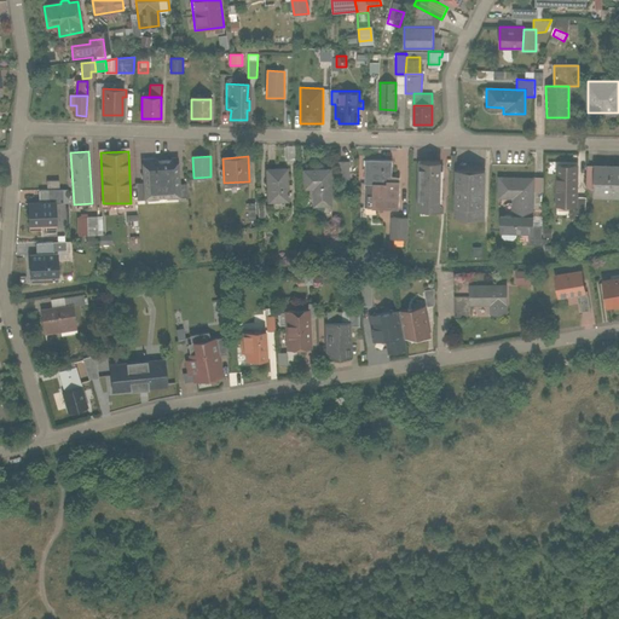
[(179,163),(179,158),(143,160),(144,177),(144,183),(144,200),(181,198),(180,185),(180,177),(179,163)]
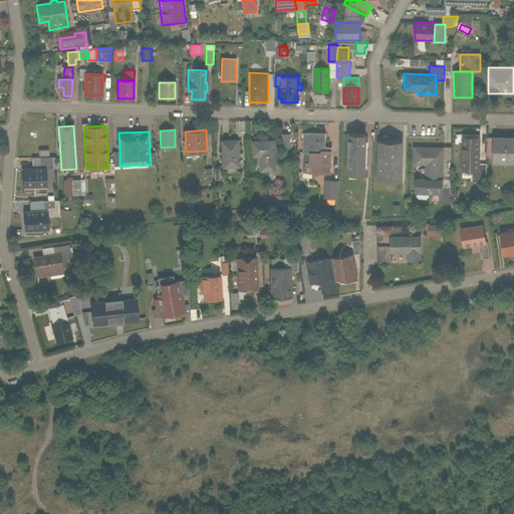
[(331,173),(332,146),(325,146),(326,134),(304,133),(303,173),(331,173)]
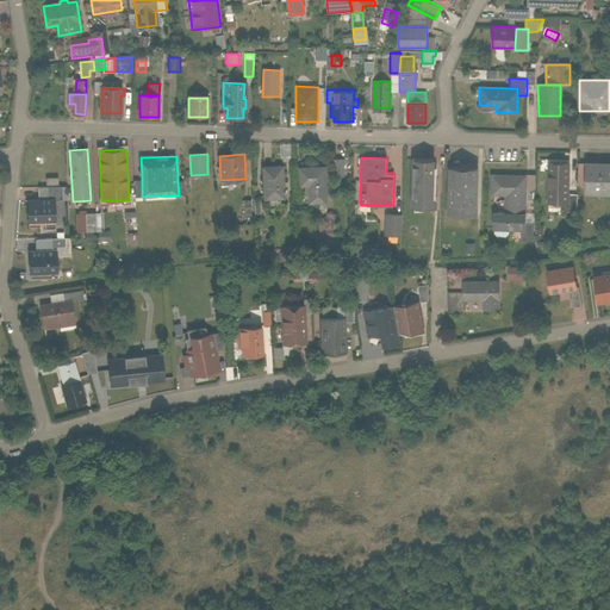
[(334,161),(334,176),(344,176),(343,160),(334,161)]
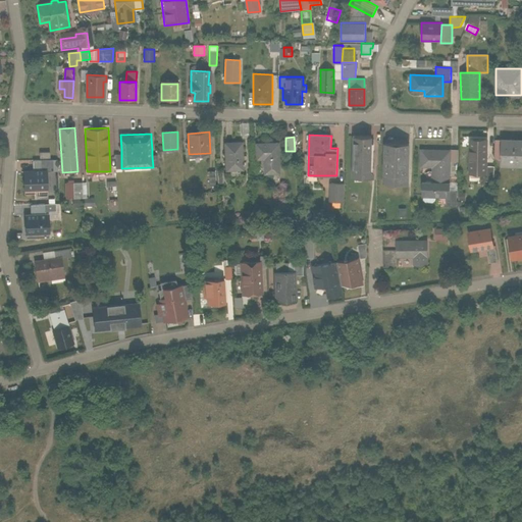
[(370,137),(355,137),(354,176),(373,177),(373,137),(370,137)]
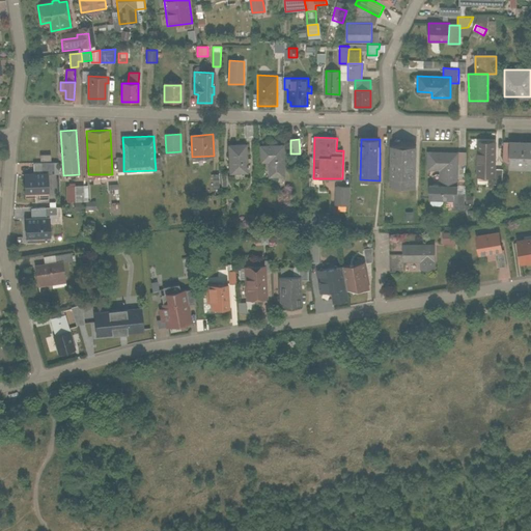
[(530,168),(530,141),(510,140),(509,168),(530,168)]
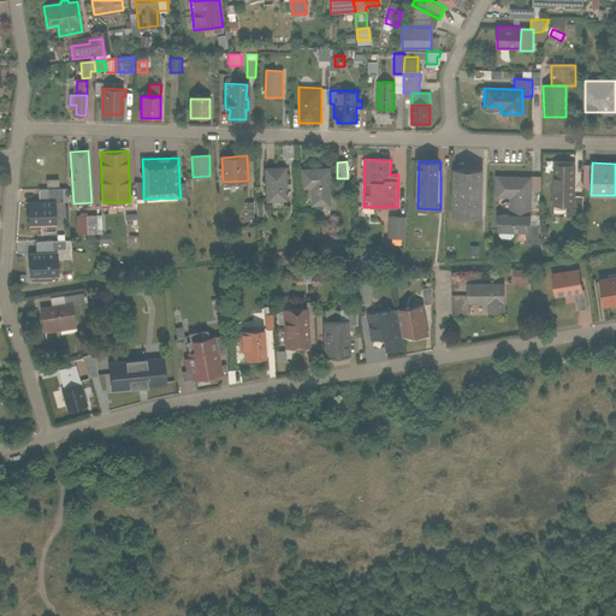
[(572,195),(573,164),(554,164),(552,202),(572,202),(572,195)]
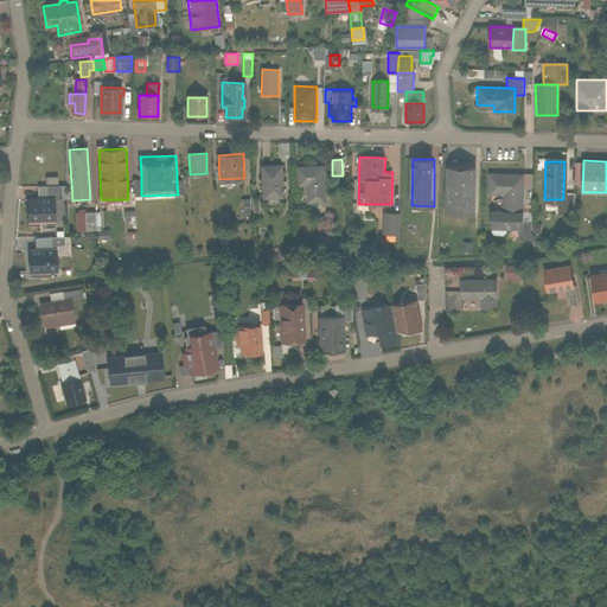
[(282,198),(282,165),(261,165),(262,199),(282,198)]
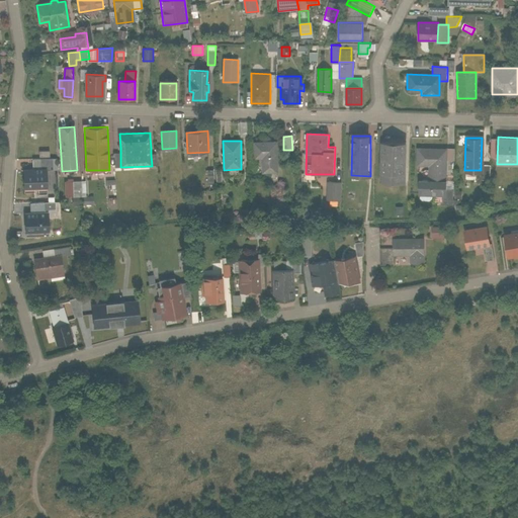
[(278,172),(277,141),(255,142),(255,158),(263,158),(263,172),(278,172)]
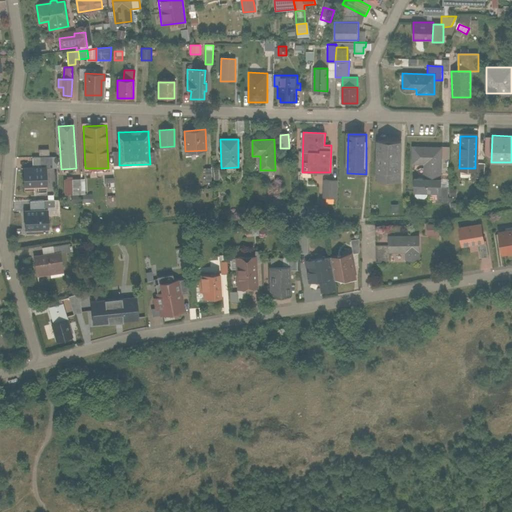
[(401,179),(402,141),(379,140),(378,178),(401,179)]
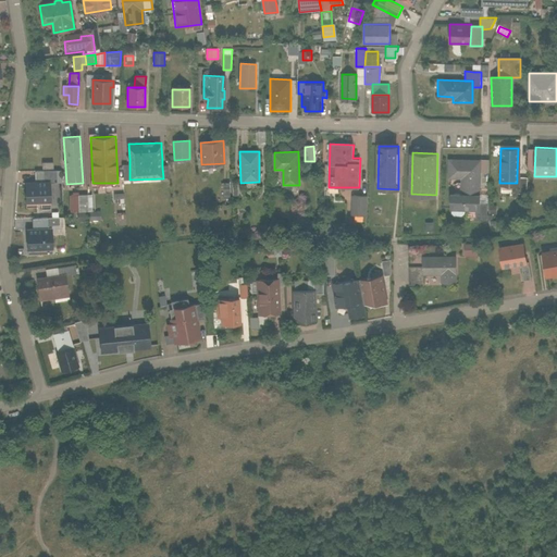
[(459,195),(478,195),(479,172),(479,161),(449,160),(448,176),(460,177),(459,195)]
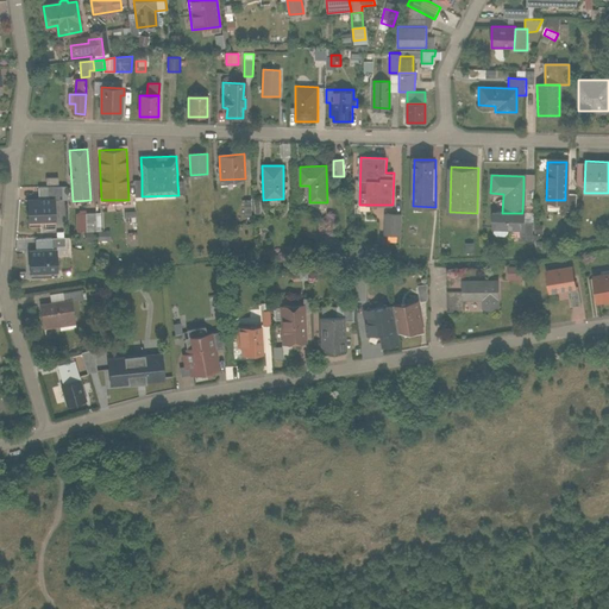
[(46,187),(60,187),(60,177),(45,177),(46,187)]
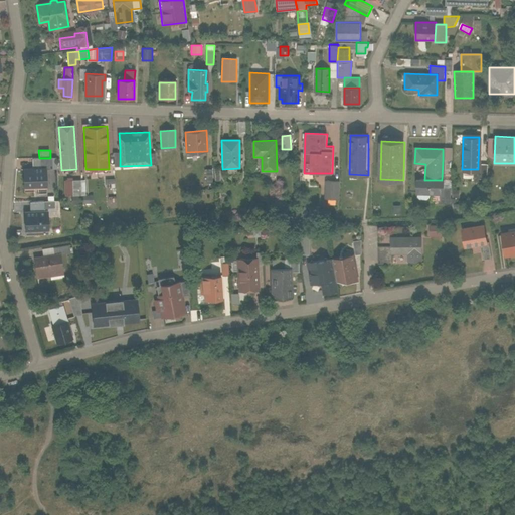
[(32,158),(33,169),(47,169),(57,169),(57,158),(50,158),(39,158),(32,158)]
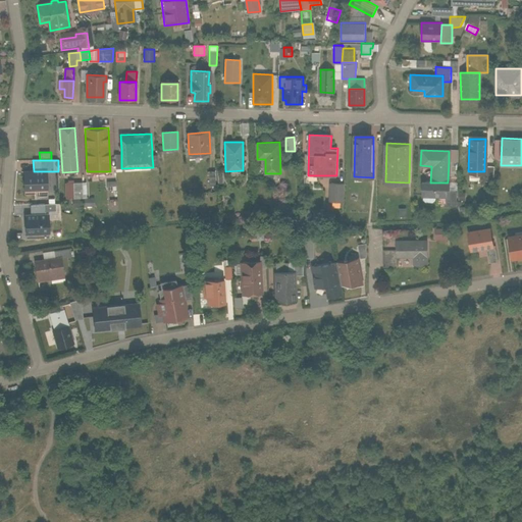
[(493,180),(494,166),(484,165),(484,171),(483,179),(493,180)]
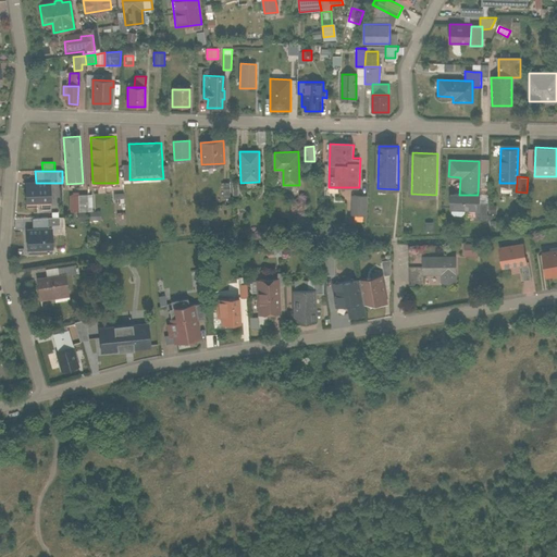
[(50,199),(51,199),(51,183),(36,183),(26,183),(27,200),(50,199)]
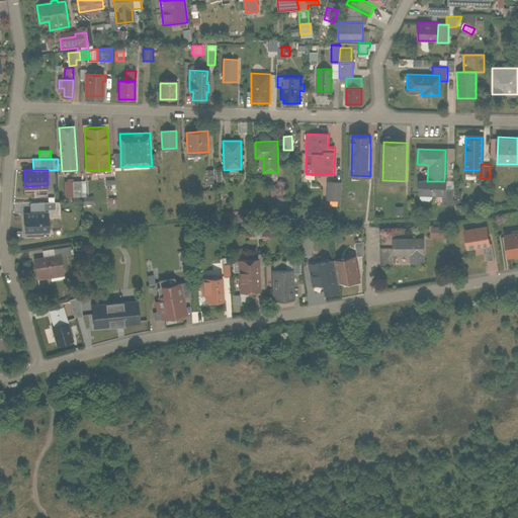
[(116,188),(115,175),(107,176),(108,189),(116,188)]
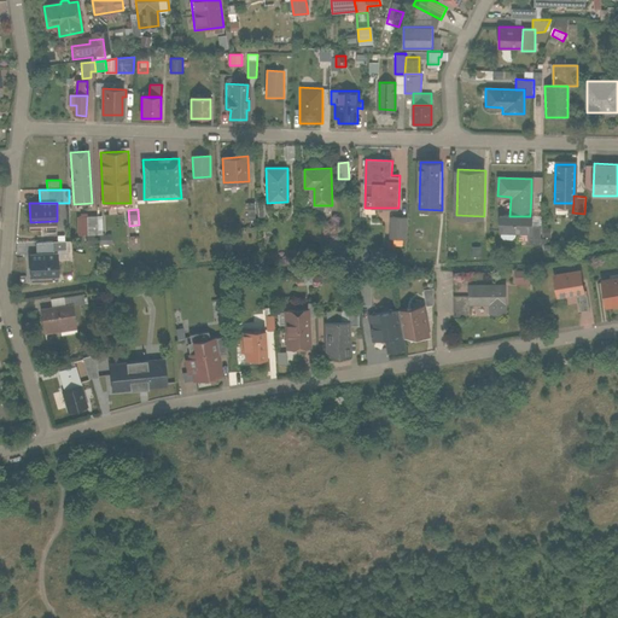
[(88,235),(87,216),(87,214),(81,214),(81,216),(77,216),(77,235),(88,235)]
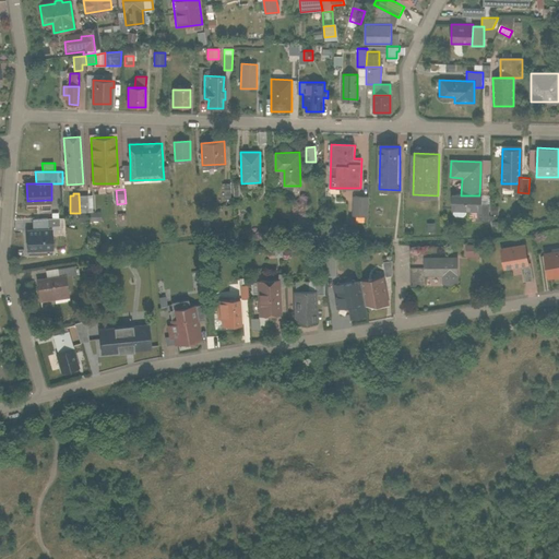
[(461,195),(453,194),(452,209),(476,210),(480,211),(480,205),(480,202),(482,197),(479,195),(461,195)]
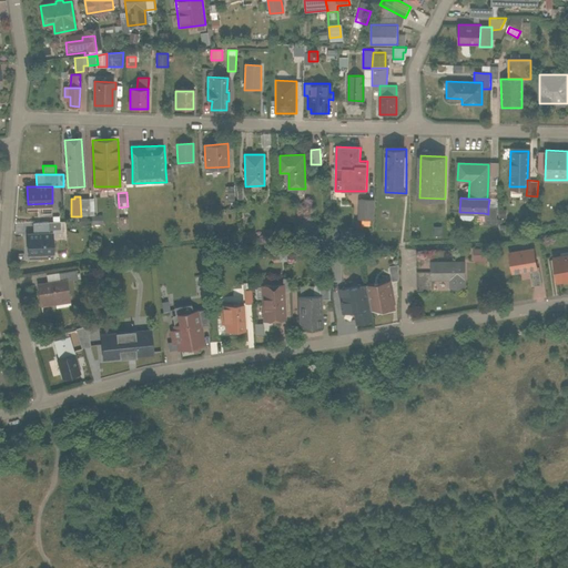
[(80,199),(81,216),(81,225),(90,225),(90,216),(90,199),(80,199)]
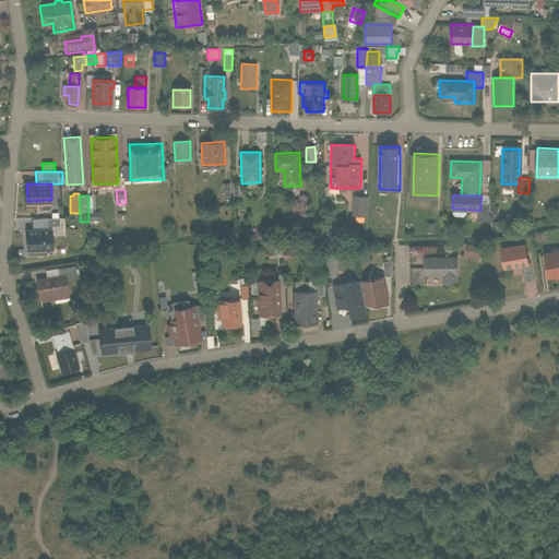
[(353,203),(353,222),(366,222),(366,203),(353,203)]
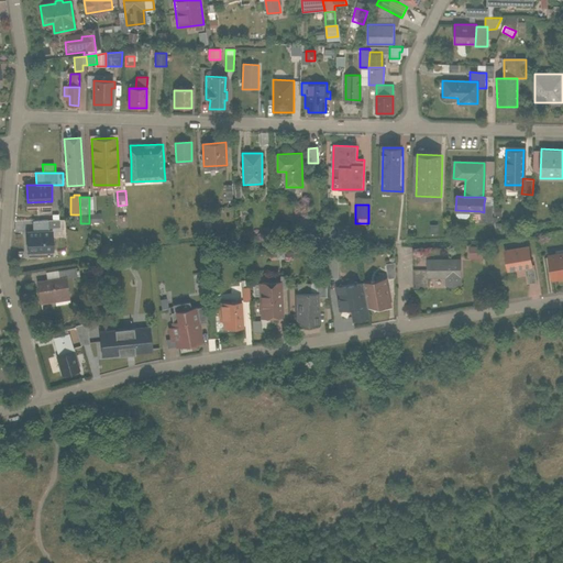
[(484,207),(484,212),(479,211),(479,221),(490,221),(490,207),(484,207)]
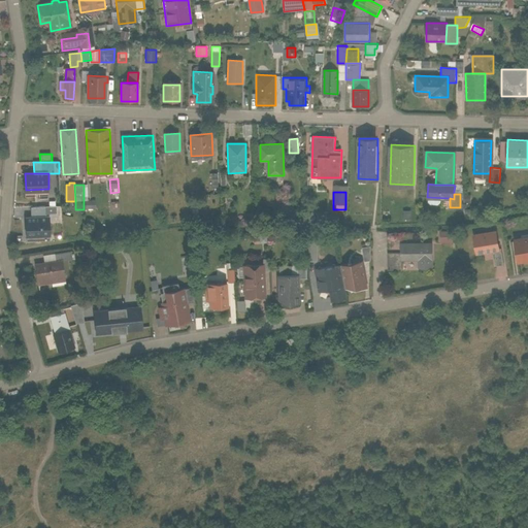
[(84,201),(84,209),(96,208),(95,200),(89,200),(84,201)]
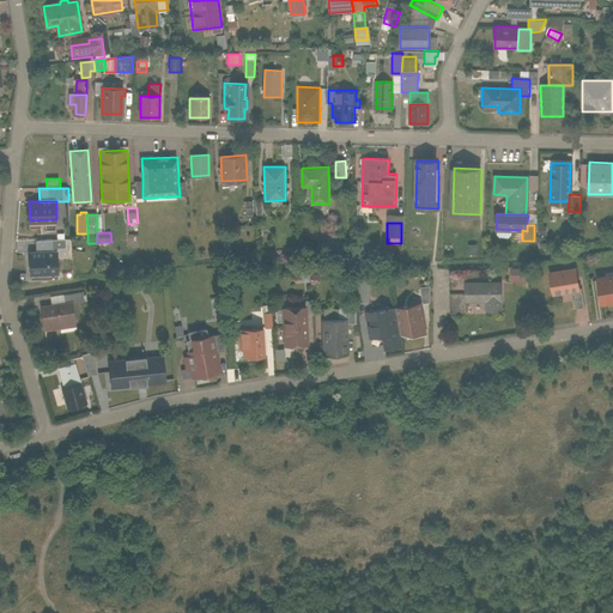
[(36,252),(48,252),(48,241),(36,241),(36,252)]
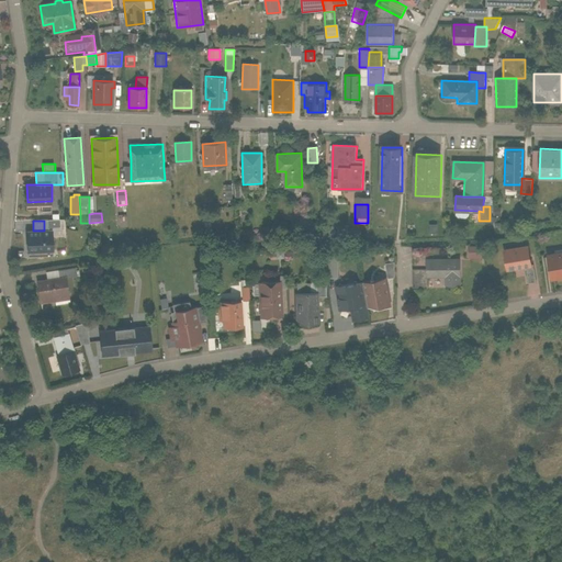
[(44,231),(57,229),(57,228),(57,221),(52,221),(44,221),(44,231)]
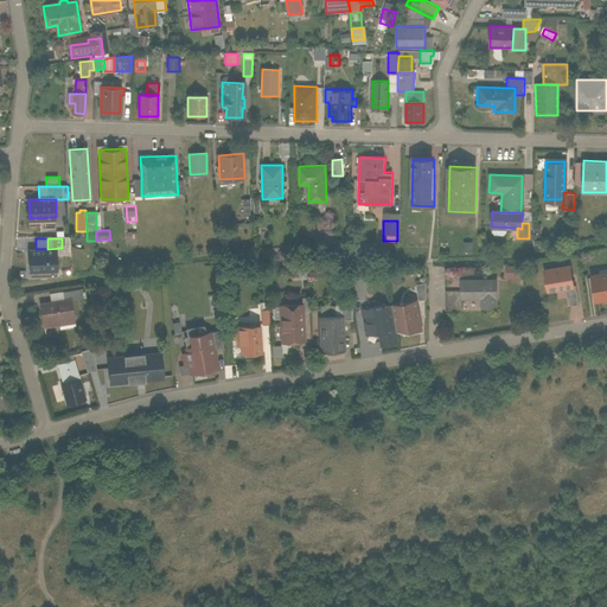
[(57,272),(57,249),(29,249),(30,269),(30,273),(57,272)]
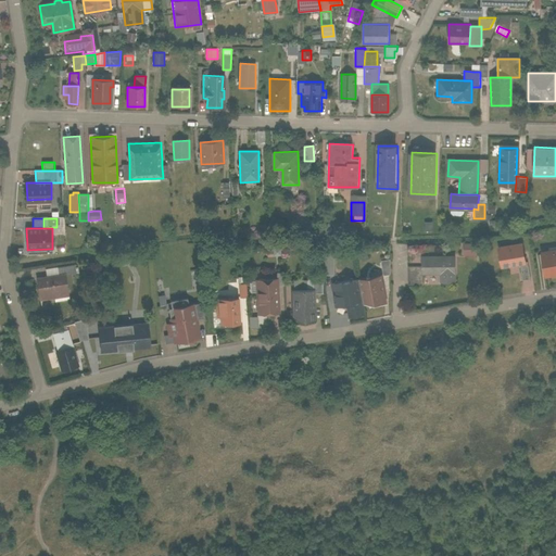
[(466,243),(466,254),(480,254),(480,243),(466,243)]
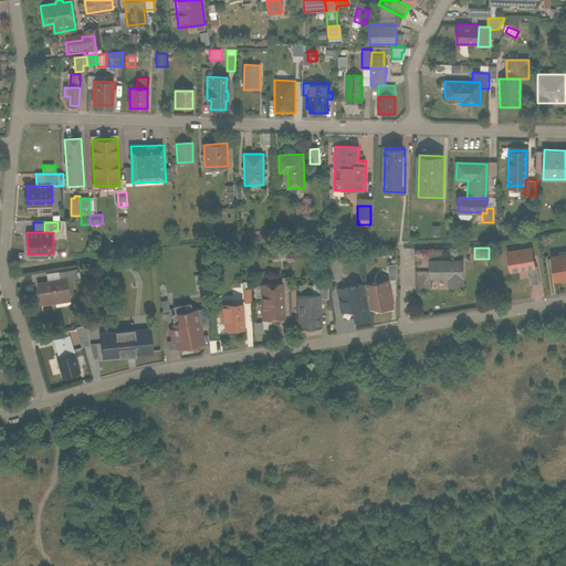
[(280,261),(293,260),(292,251),(279,251),(280,261)]
